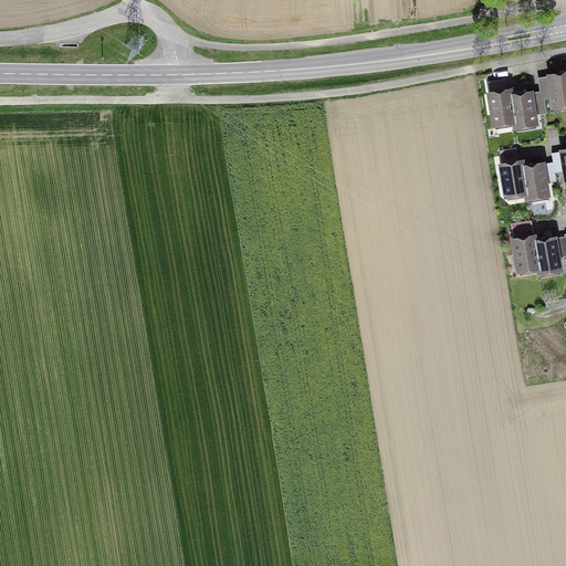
[(565,103),(565,72),(549,75),(555,105),(565,103)]
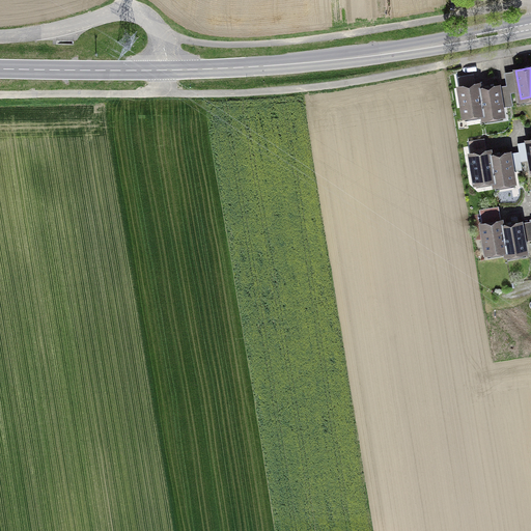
[(483,113),(479,89),(478,84),(459,87),(464,115),(483,113)]
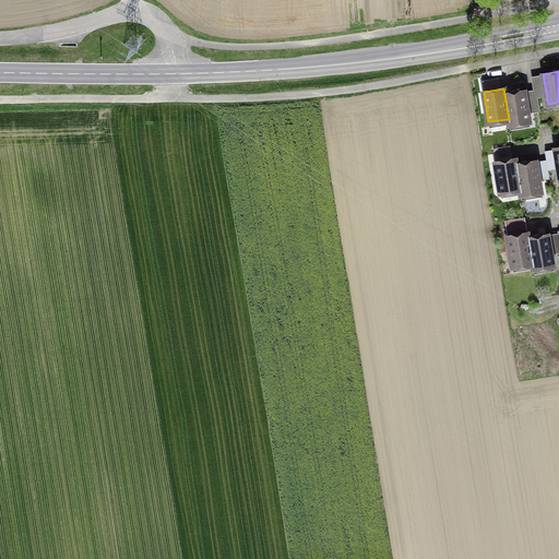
[(504,94),(509,119),(509,123),(530,120),(524,91),(504,94)]
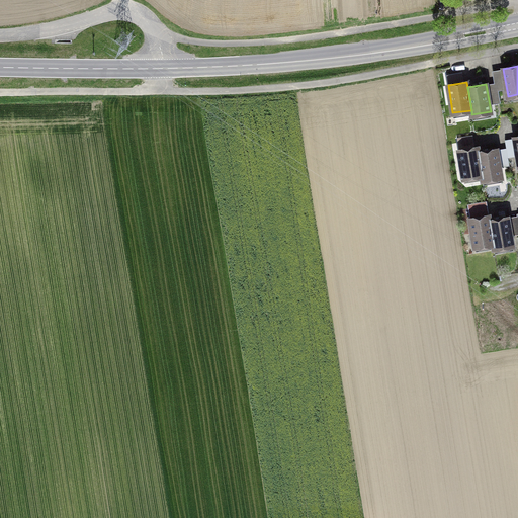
[(482,175),(479,152),(478,148),(458,151),(463,178),(482,175)]
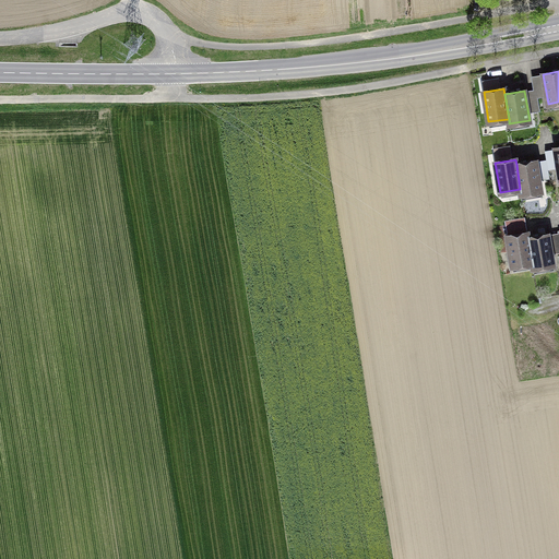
[(516,164),(520,189),(521,194),(540,191),(536,161),(516,164)]
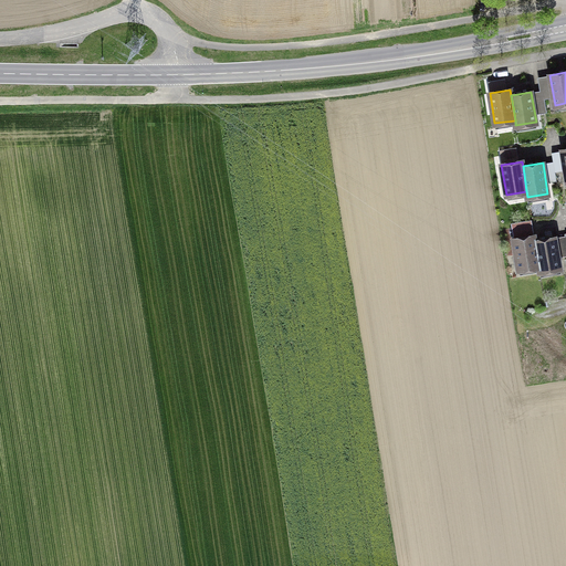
[(538,265),(535,241),(534,236),(513,239),(519,269),(538,265)]
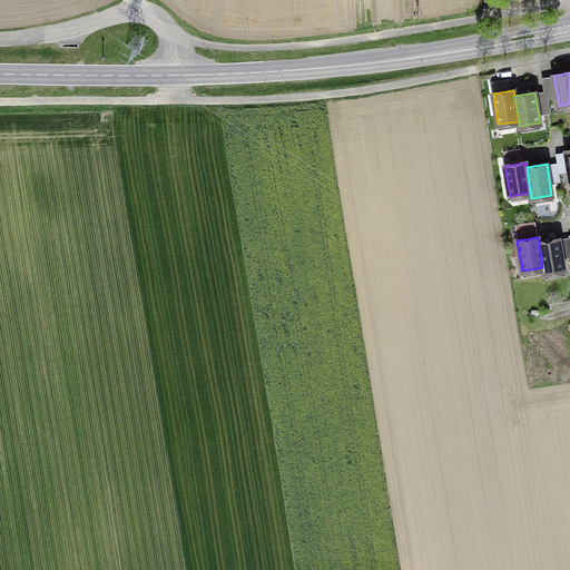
[(539,243),(542,267),(543,273),(564,269),(559,239),(539,243)]
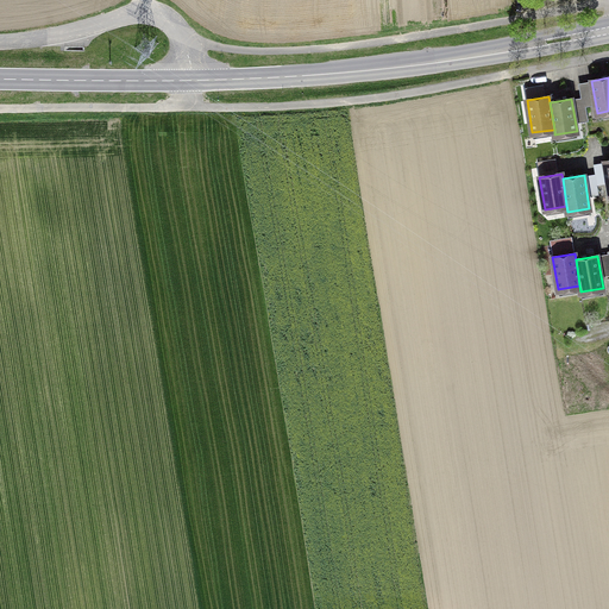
All buildings are outlined.
